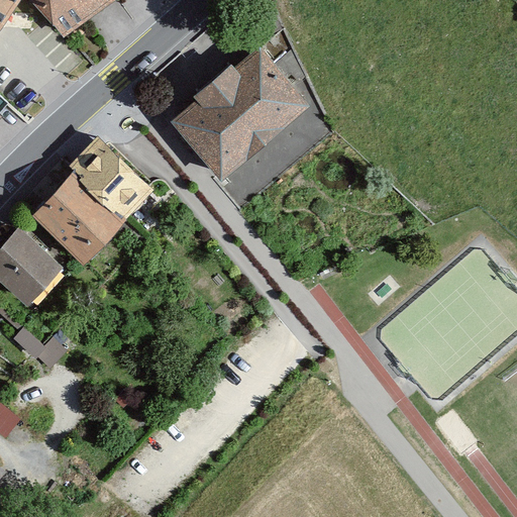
[(0,0),(0,23),(16,0),(0,0)]
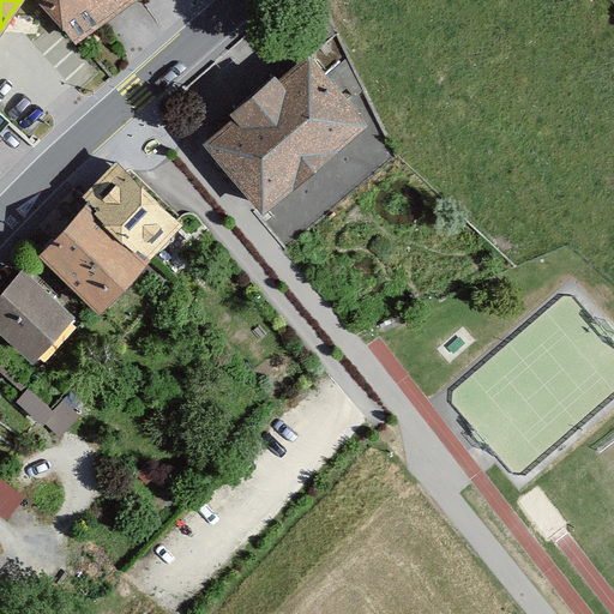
[(30,0),(72,46),(132,5),(128,0),(30,0)]
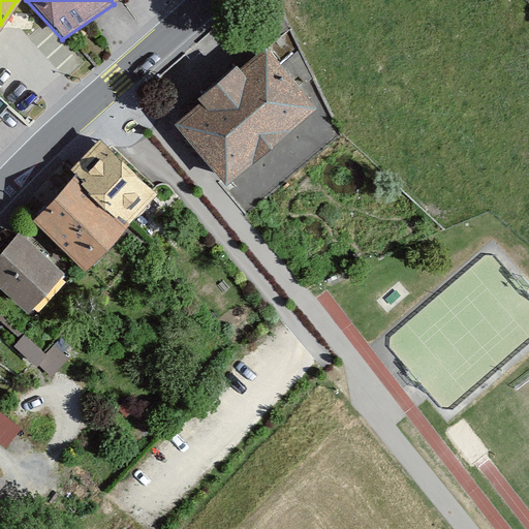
[(313,104),(258,43),(169,120),(223,182),(313,104)]
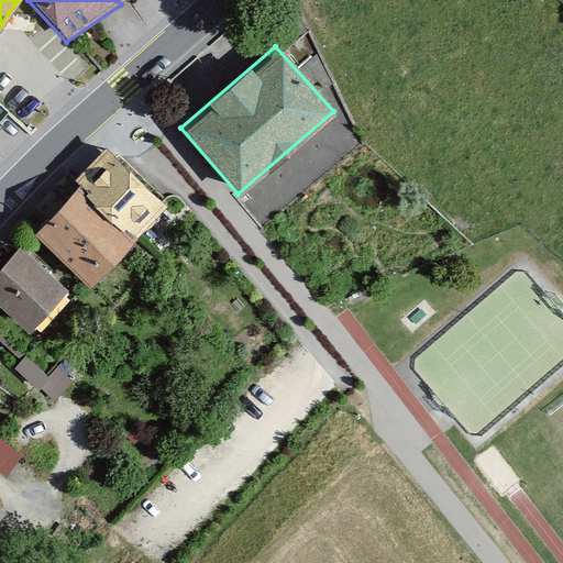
[(76,181),(80,186),(136,243),(167,208),(107,148),(76,181)]
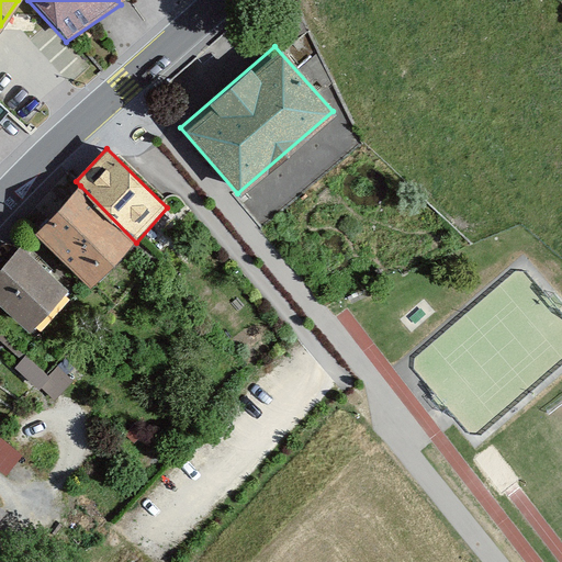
[(80,186),(34,231),(90,288),(136,243),(80,186)]
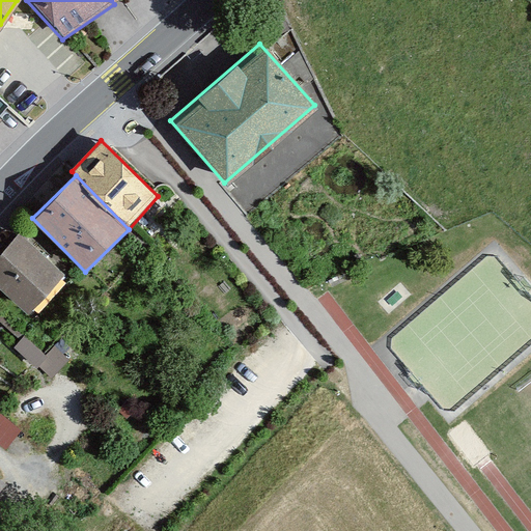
[(14,233),(0,248),(0,290),(24,313),(59,276),(14,233)]
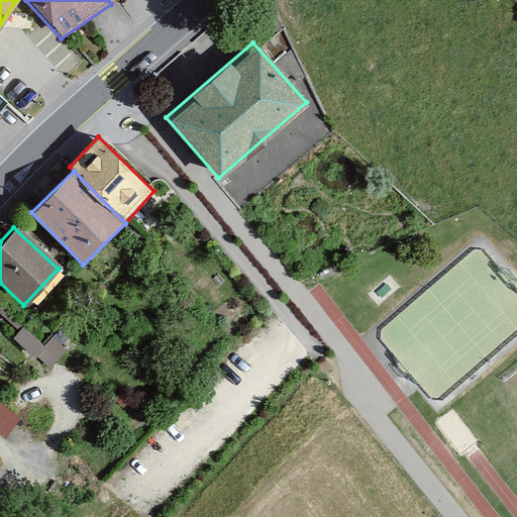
[(0,426),(10,434),(24,414),(0,397),(0,426)]
